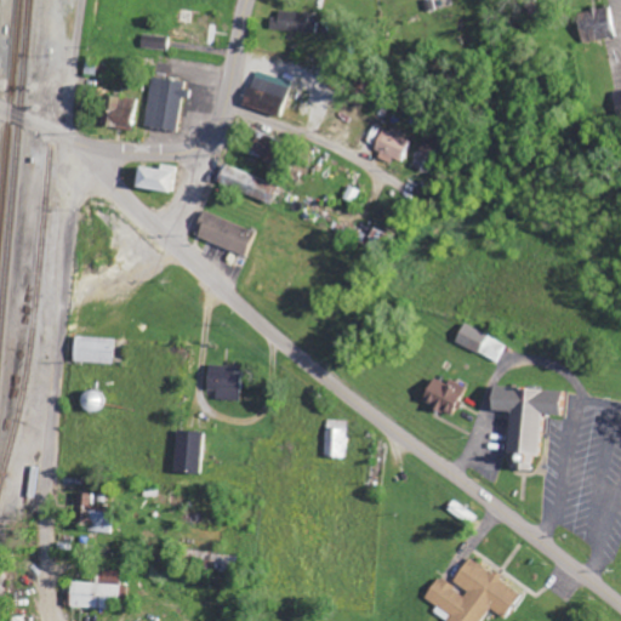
[(615,39),(611,9),(579,12),(582,43),(615,39)]
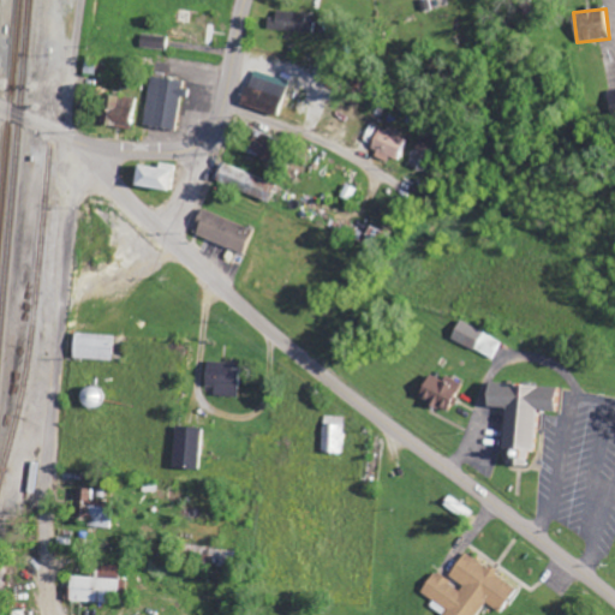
[(306,22),(306,13),(276,11),(275,19),(269,19),(269,30),(315,33),(315,22),(306,22)]
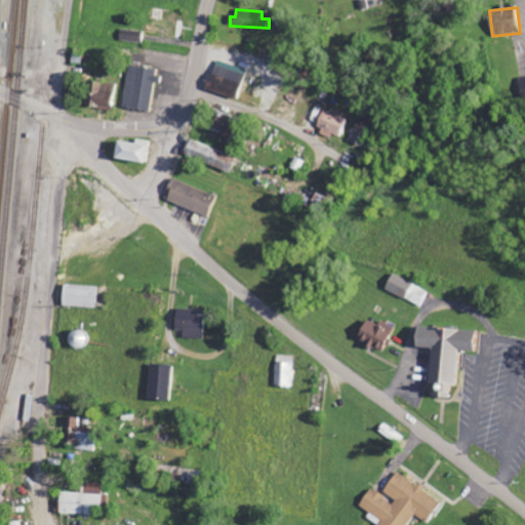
[(120,41),(144,43),(145,32),(121,29),(120,41)]
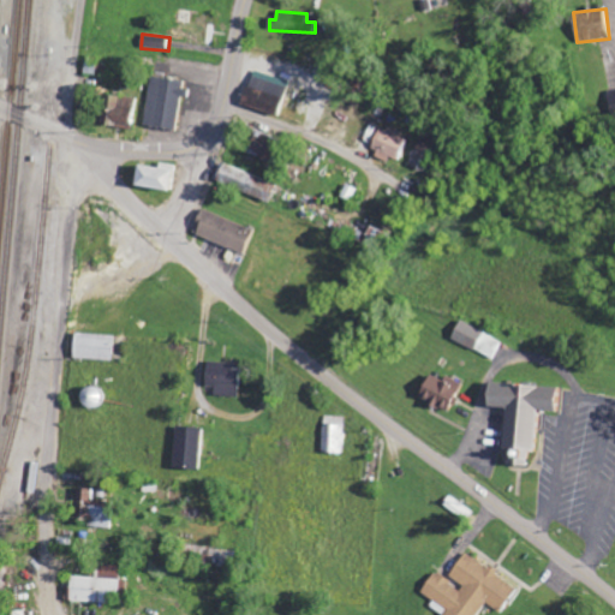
[(243,106),(279,117),(290,82),(252,71),(243,106)]
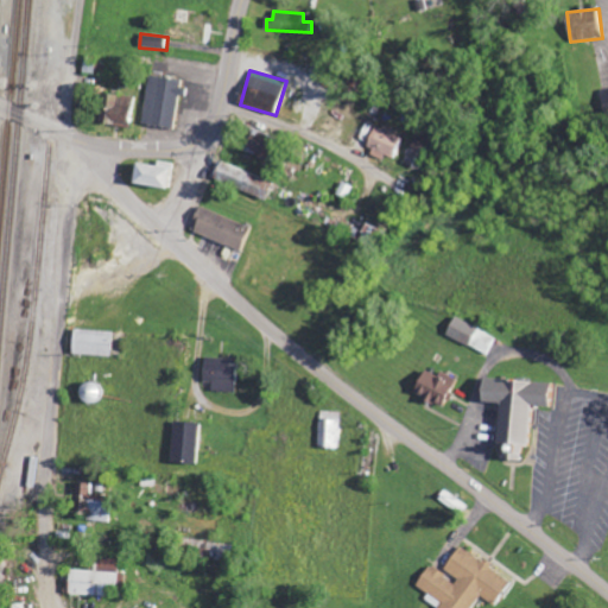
[(187,82),(151,76),(143,125),(175,130),(181,96),(184,96),(187,82)]
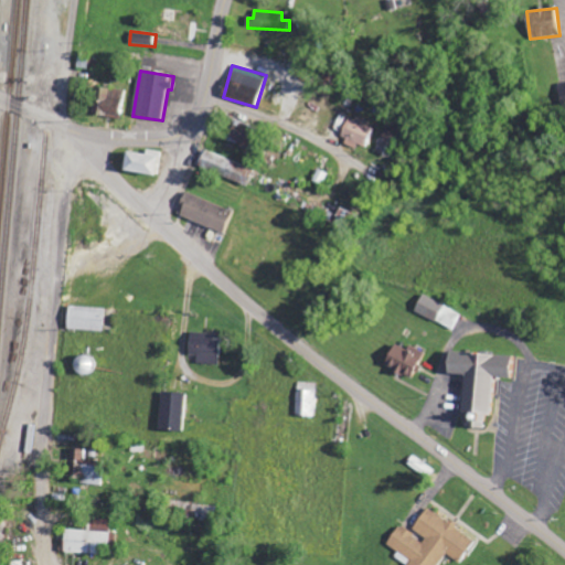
[(126,92),(95,86),(91,115),(121,119),(126,92)]
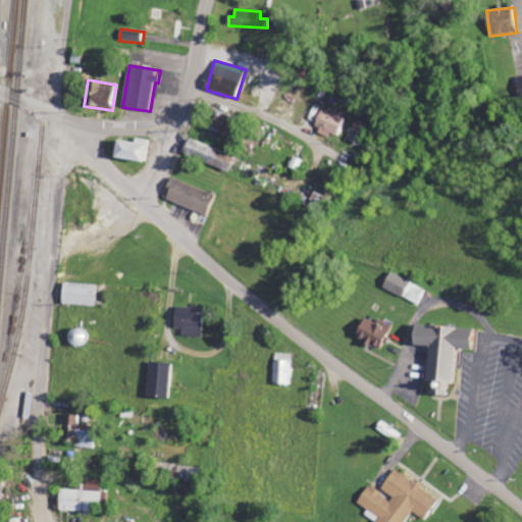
[(314,126),(336,136),(345,116),(322,107),(314,126)]
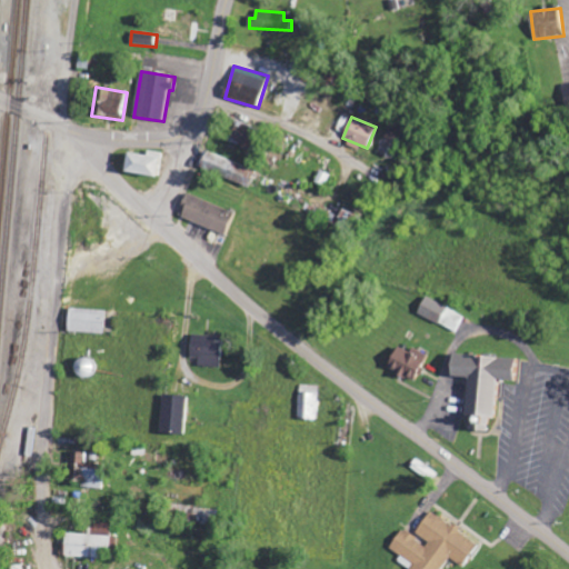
[(247,150),(256,129),(235,120),(226,141),(247,150)]
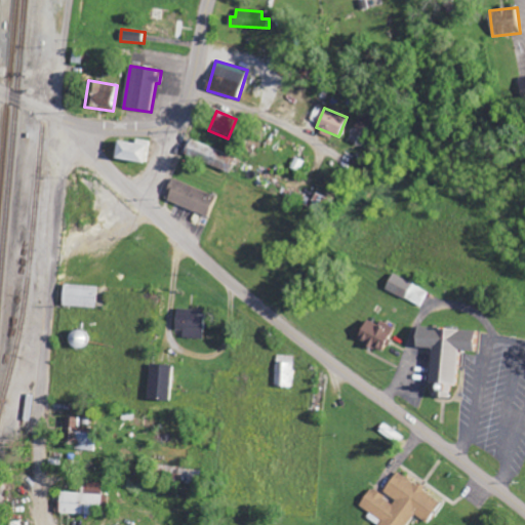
[(114,161),(144,162),(145,142),(136,140),(136,143),(114,142),(114,161)]
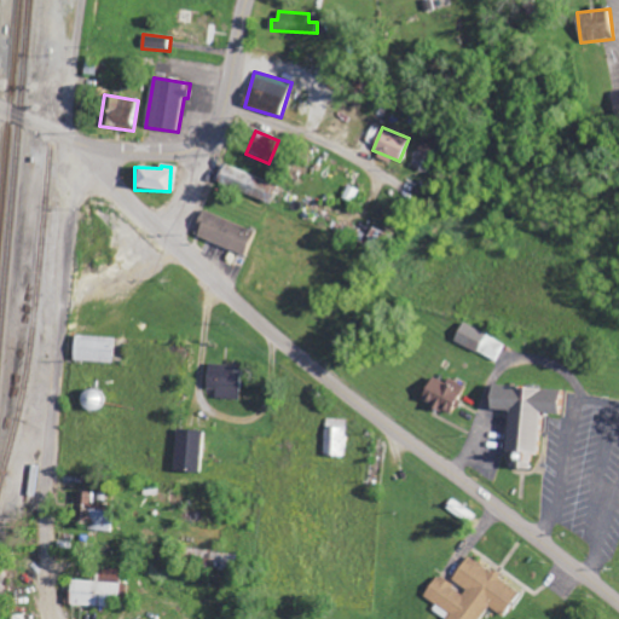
[(218,189),(272,200),(276,180),(221,169),(218,189)]
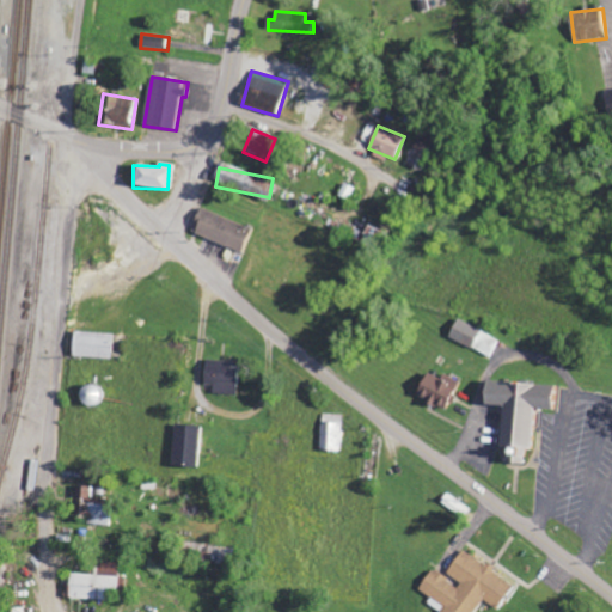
[(243,251),(251,226),(200,210),(191,236),(243,251)]
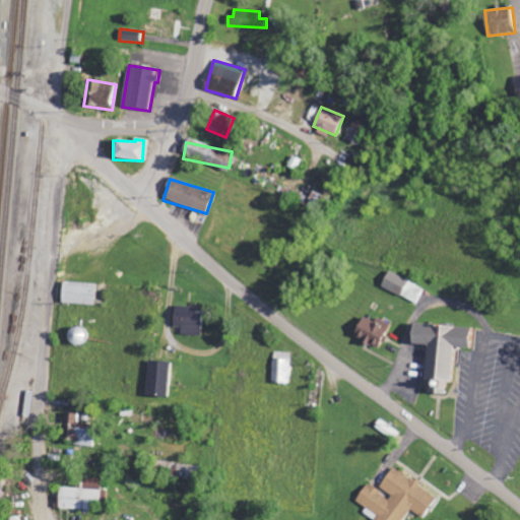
[(321,213),(328,198),(312,191),(305,206),(321,213)]
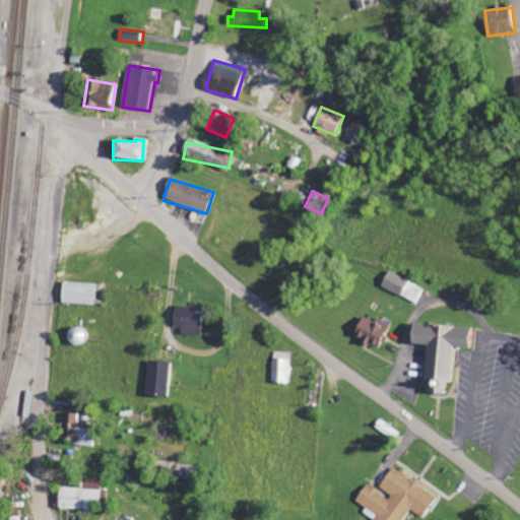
[(425,287),(389,271),(382,287),(417,304),(425,287)]
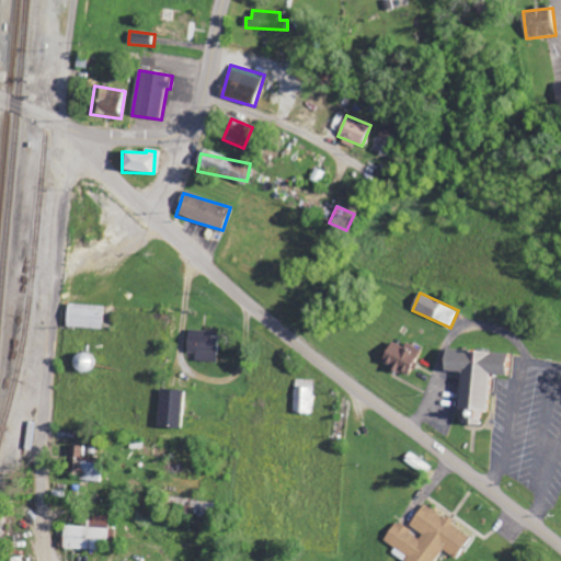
[(103,330),(103,306),(67,305),(67,329),(103,330)]
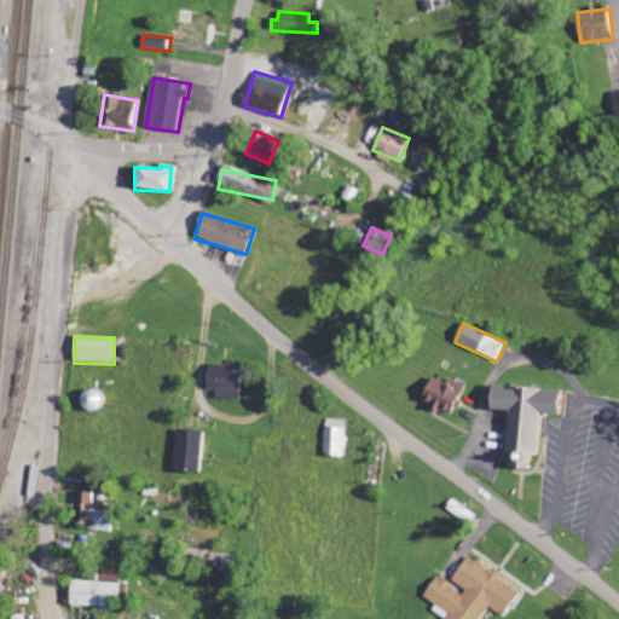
[(241,400),(241,365),(208,364),(208,391),(217,391),(217,400),(241,400)]
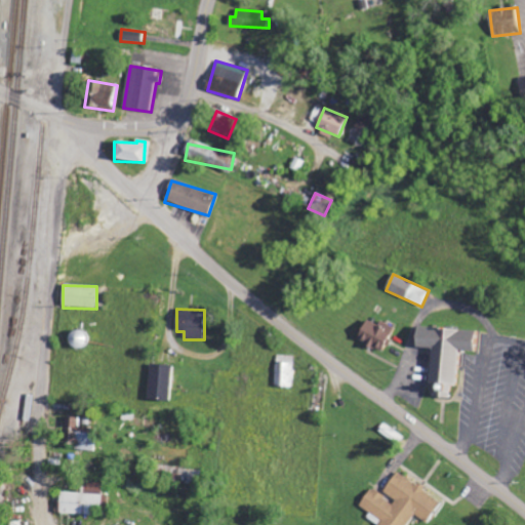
[(385,353),(395,327),(380,321),(378,325),(366,319),(357,341),(385,353)]
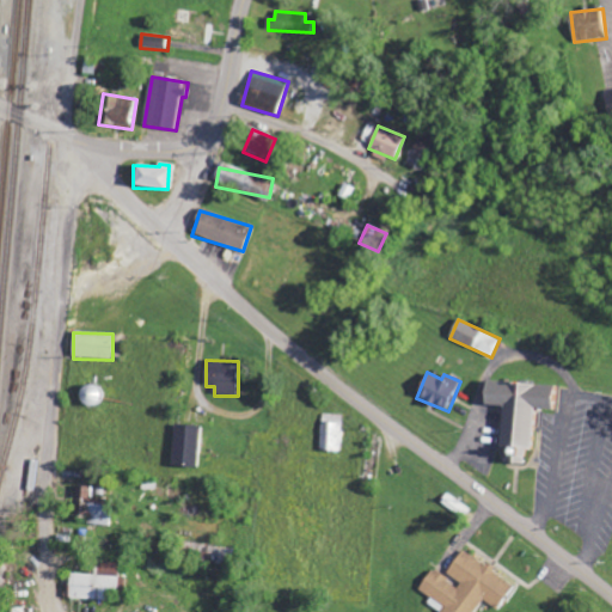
[(556,386),(484,380),(483,404),(502,407),(499,451),(516,452),(515,463),(521,463),(522,451),(531,451),(534,409),(554,411),(556,386)]
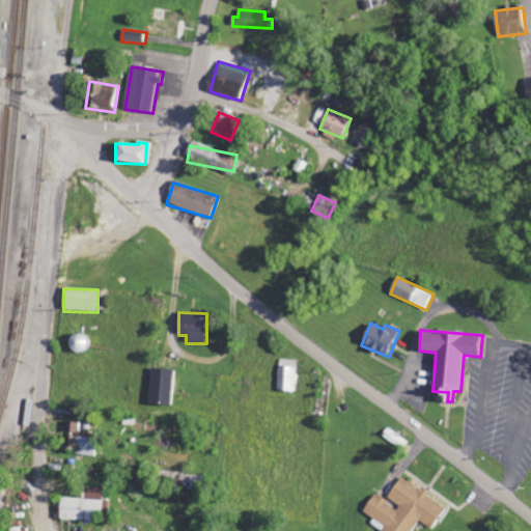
[(297,360),(279,359),(278,391),(296,392),(297,360)]
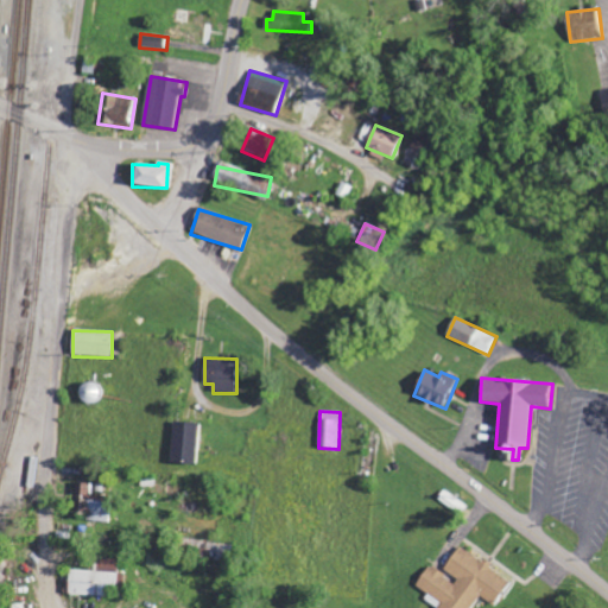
[(170,463),(197,466),(202,425),(175,422),(170,463)]
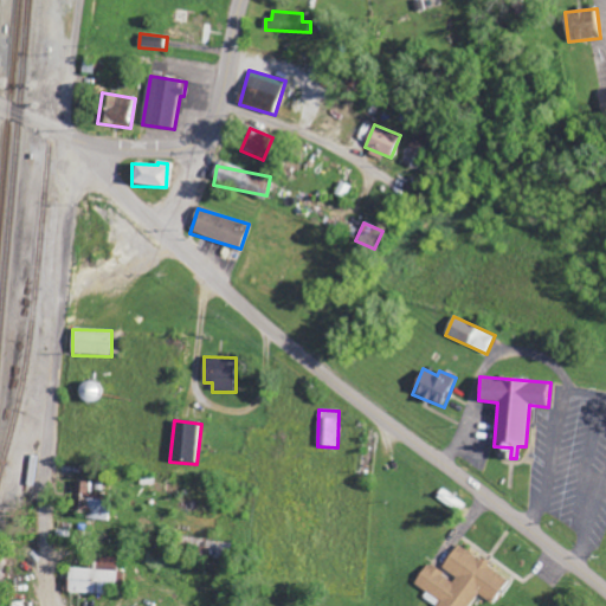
[(109,494),(92,494),(92,482),(81,482),(79,517),(109,519),(109,494)]
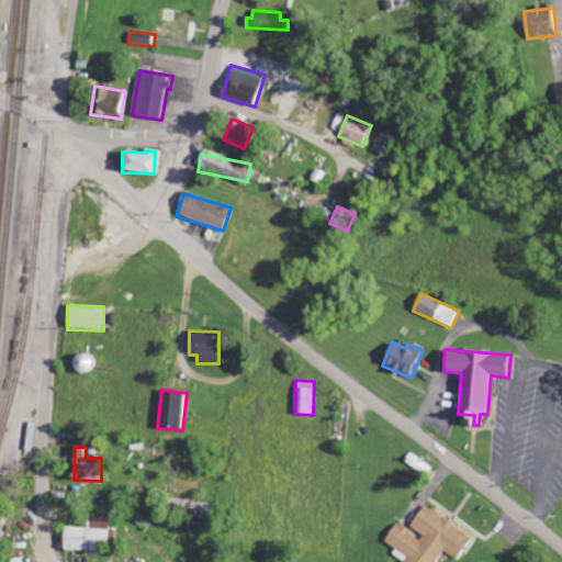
[(436,561),(444,552),(457,561),(472,538),(426,506),(409,529),(397,521),(384,541),(407,557),(404,561),(436,561)]
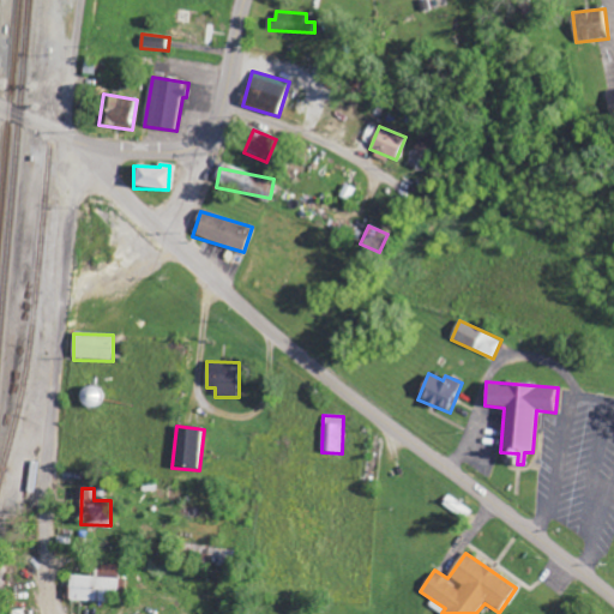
[(119,565),(94,565),(94,577),(70,576),(68,602),(118,603),(119,565)]
